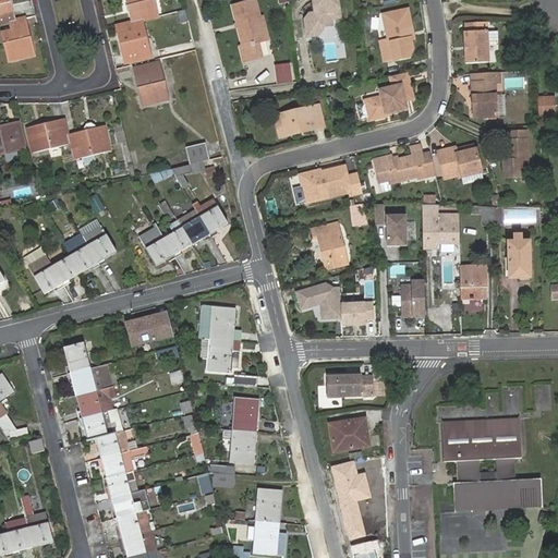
[(0,0),(0,23),(9,22),(14,21),(10,3),(5,2),(4,0),(0,0)]
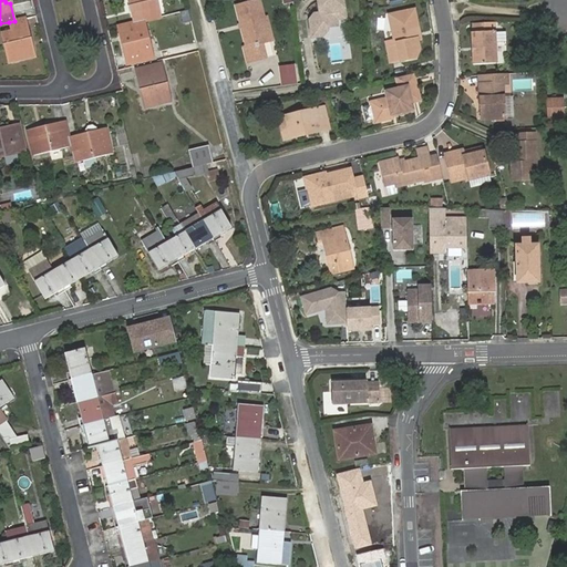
[(132,9),(134,22),(143,20),(160,17),(155,0),(129,0),(130,0),(132,0),(135,8),(132,9)]
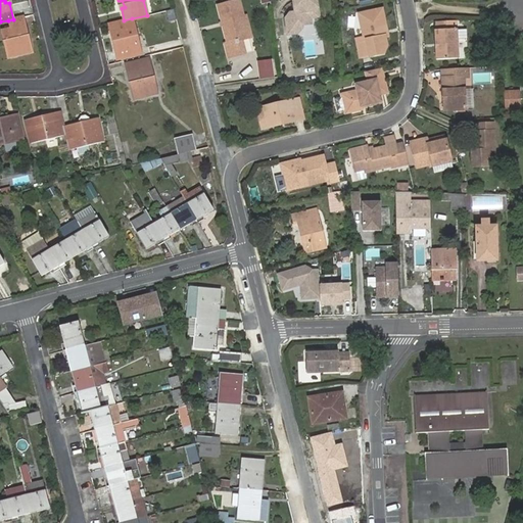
[(222,21),(223,27),(227,43),(225,43),(228,57),(241,54),(238,40),(242,39),(248,38),(243,16),(239,0),(238,0),(218,5),(222,21)]
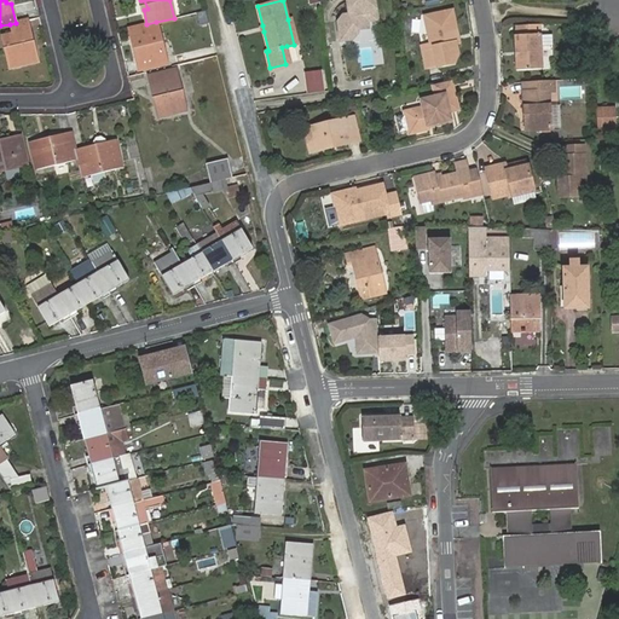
[(372,0),(346,0),(348,15),(342,16),(339,24),(341,40),(352,39),(357,32),(357,29),(368,27),(366,21),(376,19),(372,0)]
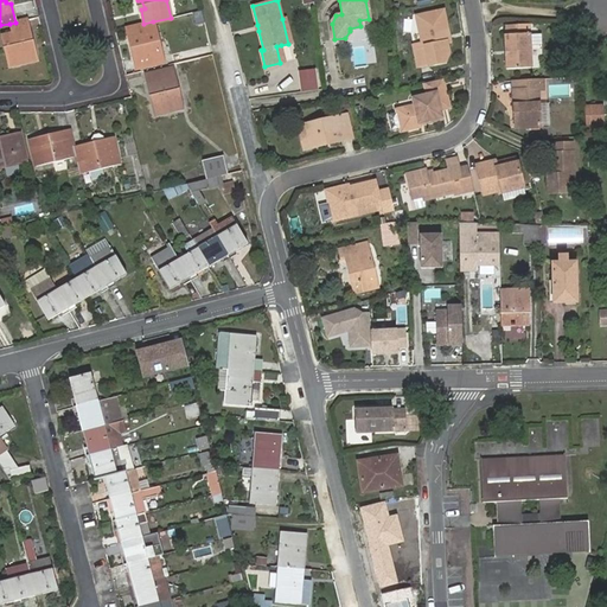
[(443,29),(447,27),(443,11),(416,17),(422,43),(413,45),(417,65),(427,64),(428,66),(443,63),(448,51),(446,39),(443,29)]
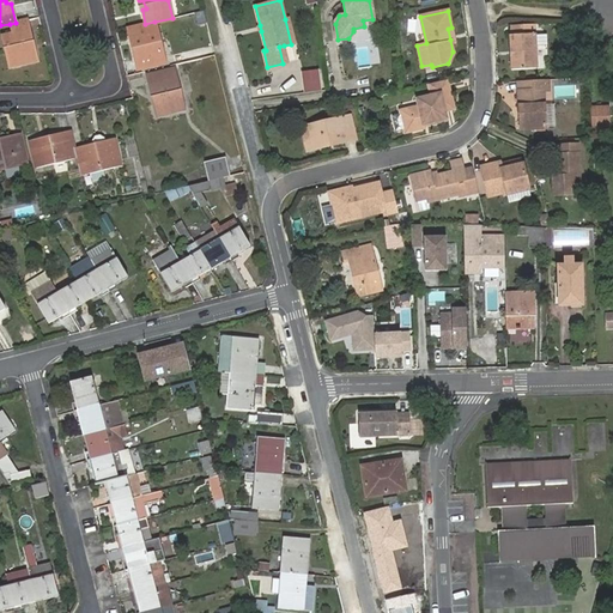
[(289,18),(285,19),(291,44),(296,43),(289,18)]
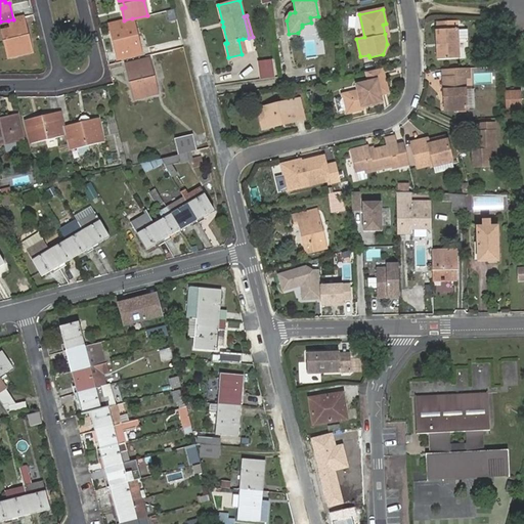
[(13,19),(8,20),(10,30),(2,32),(8,57),(32,52),(30,43),(26,44),(25,37),(28,36),(24,16),(13,19)]
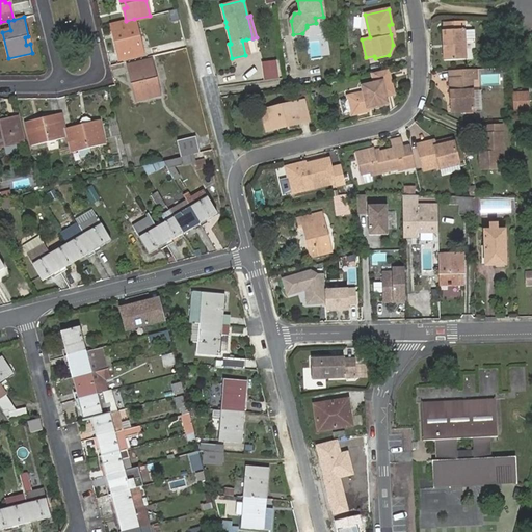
[(126,21),(111,25),(114,34),(116,34),(118,41),(115,42),(121,59),(143,53),(134,19),(126,21)]
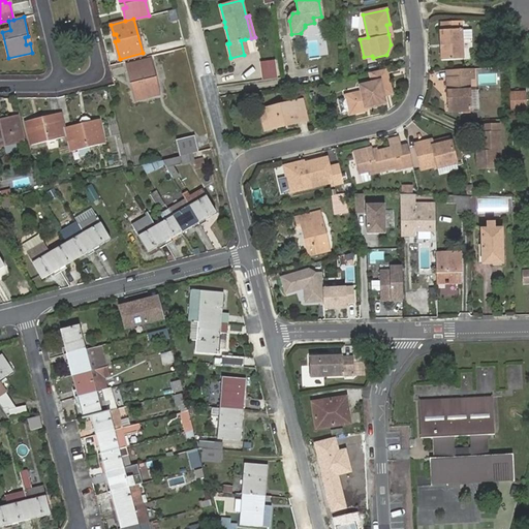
[(440,30),(441,61),(463,59),(461,21),(441,22),(441,30),(440,30)]
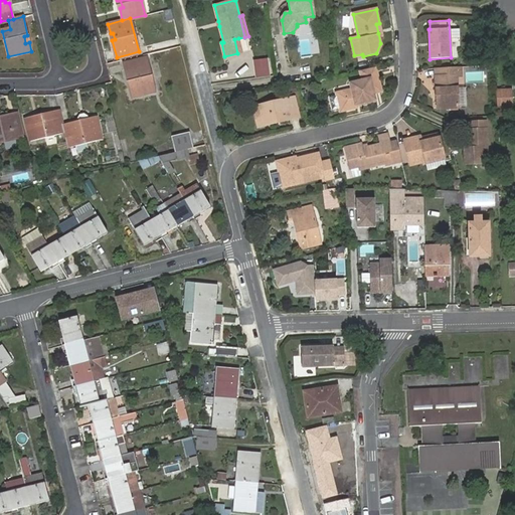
[(124,64),(128,78),(131,77),(133,84),(130,86),(133,97),(155,92),(147,58),(124,64)]
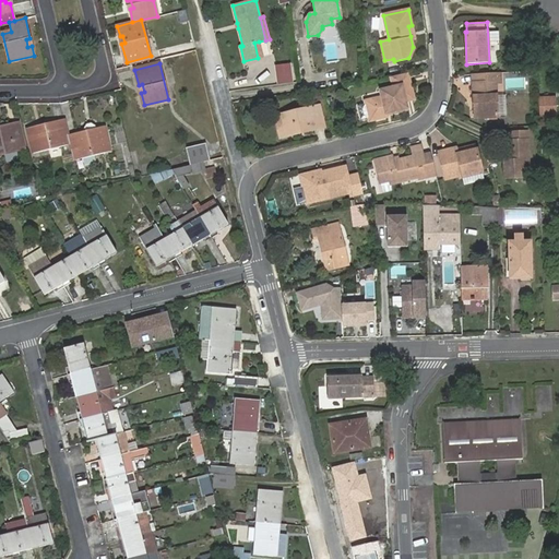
[(391,76),(394,87),(409,84),(407,73),(391,76)]
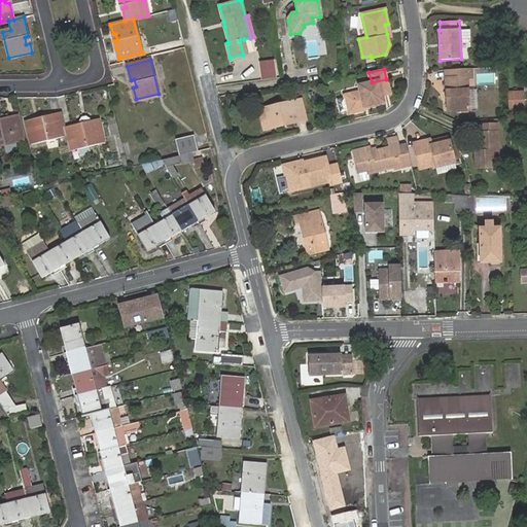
[(471,77),(471,69),(448,69),(448,78),(445,79),(446,90),(451,89),(452,112),(468,111),(468,94),(467,77),(471,77)]
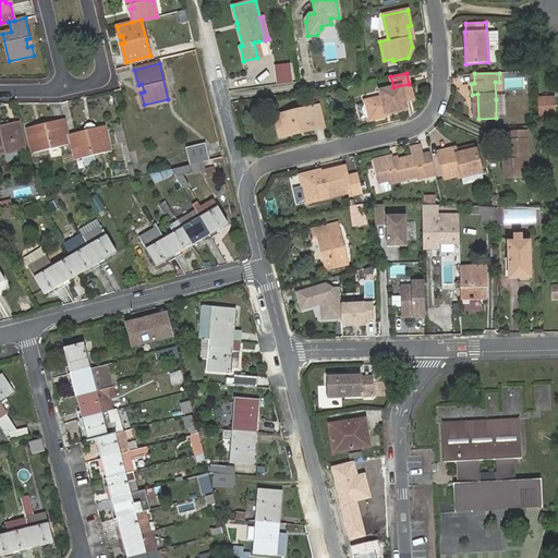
[(379,91),(380,97),(364,101),(365,104),(368,118),(368,121),(386,117),(385,113),(407,107),(404,101),(413,99),(409,84),(393,87),(379,91)]
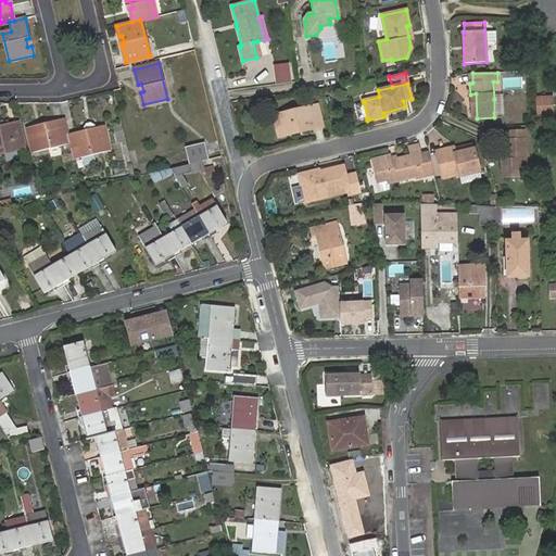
[(318,91),(311,93),(312,101),(320,100),(318,91)]
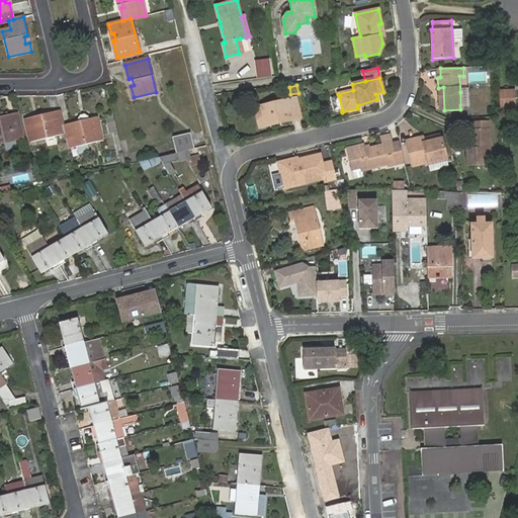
[(342,109),(339,96),(331,98),(334,111),(342,109)]
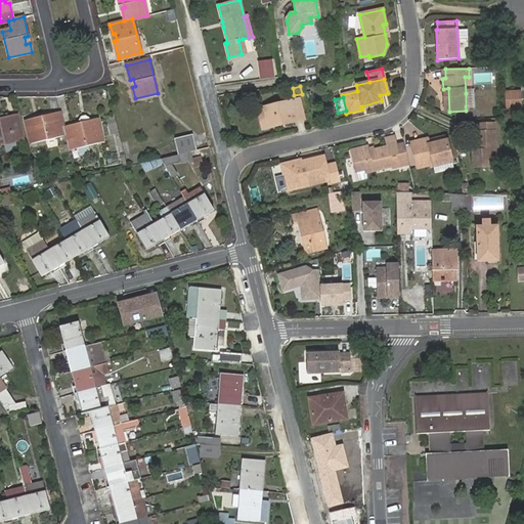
[(286,120),(287,124),(304,120),(299,98),(258,108),(263,129),(278,126),(277,122),(286,120)]
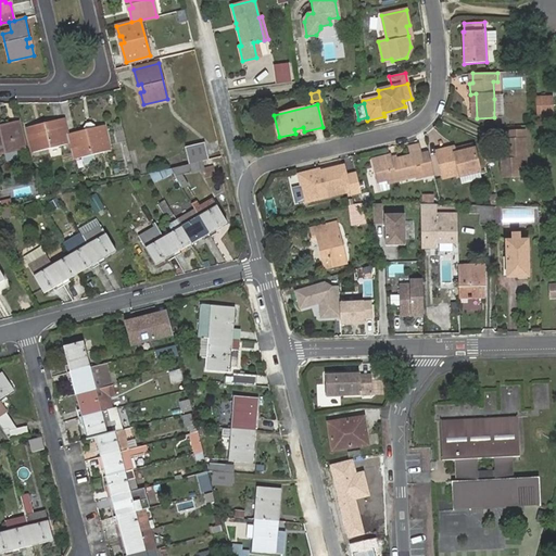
[(405,111),(405,106),(383,113),(384,116),(405,111)]
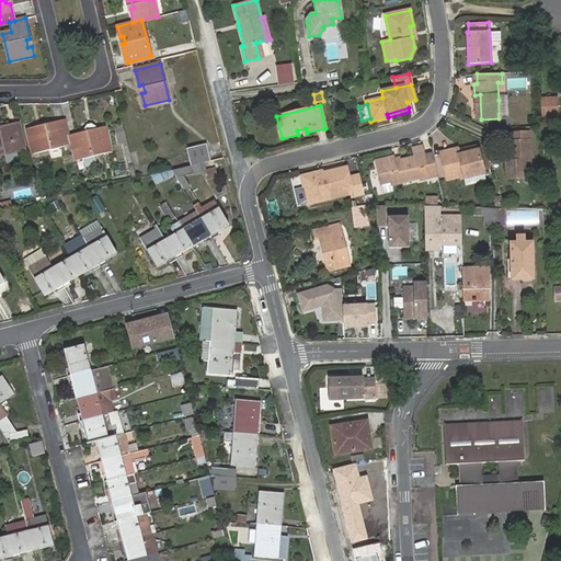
[(68,136),(65,119),(47,124),(48,126),(39,129),(38,126),(29,128),(35,153),(70,146),(68,136)]
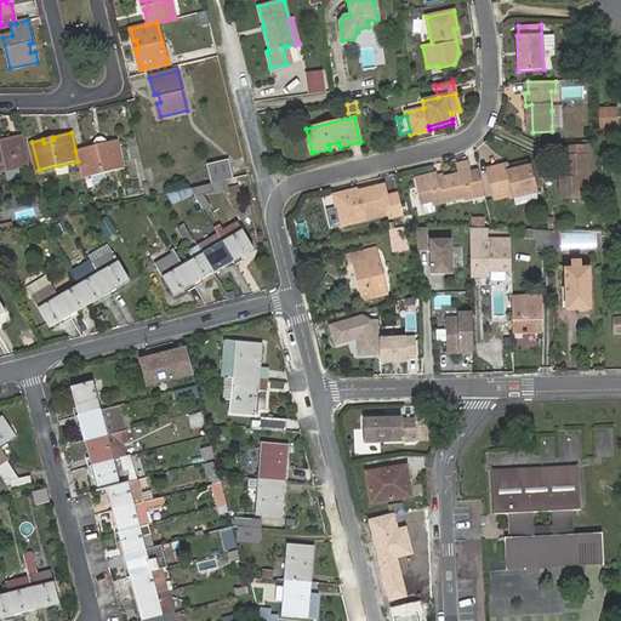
[(95,146),(96,149),(104,147),(103,143),(106,143),(106,140),(101,137),(93,138),(91,143),(91,147),(95,146)]
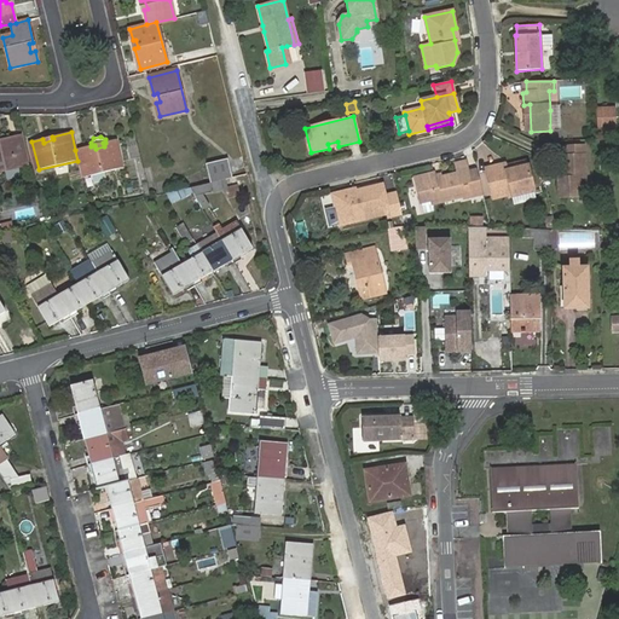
[(0,172),(27,166),(21,138),(0,142),(0,172)]
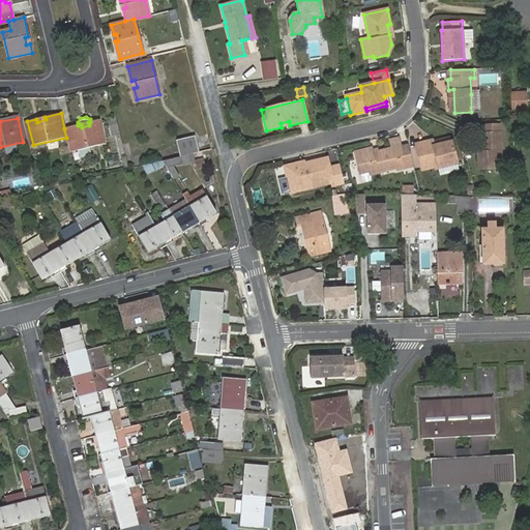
[(78,125),(64,128),(66,138),(67,142),(76,140),(79,150),(104,144),(97,120),(90,122),(88,122),(89,125),(82,127),(81,124),(78,125)]
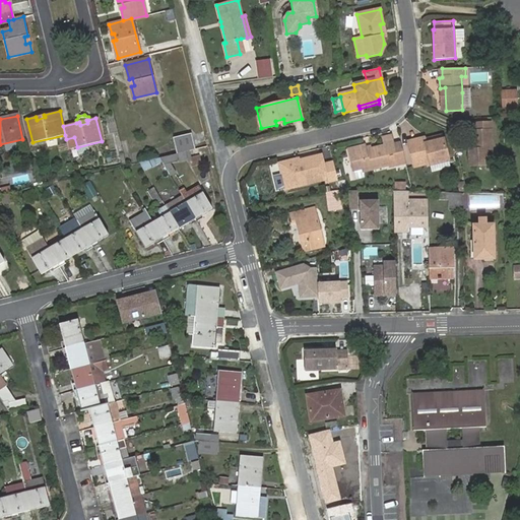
[(472,131),(472,144),(477,144),(477,149),(470,150),(471,166),(493,165),(491,123),(475,123),(475,131),(472,131)]
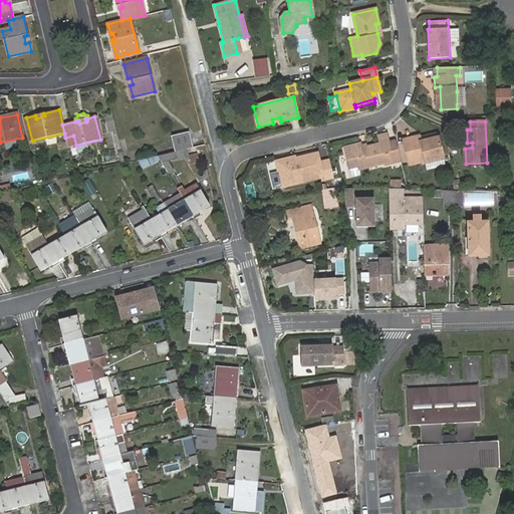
[(171,136),(175,153),(184,151),(193,149),(189,133),(171,136)]
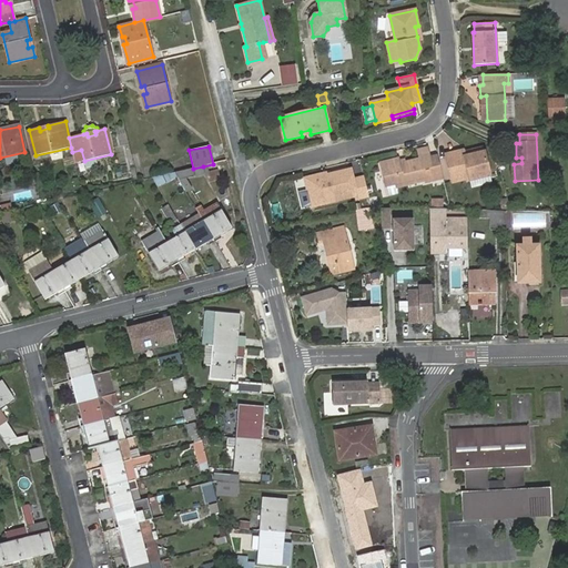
[(386,186),(388,194),(398,191),(397,188),(425,180),(425,181),(443,178),(438,159),(429,160),(426,148),(418,151),(421,160),(405,164),(399,165),(398,162),(382,166),(386,186)]
